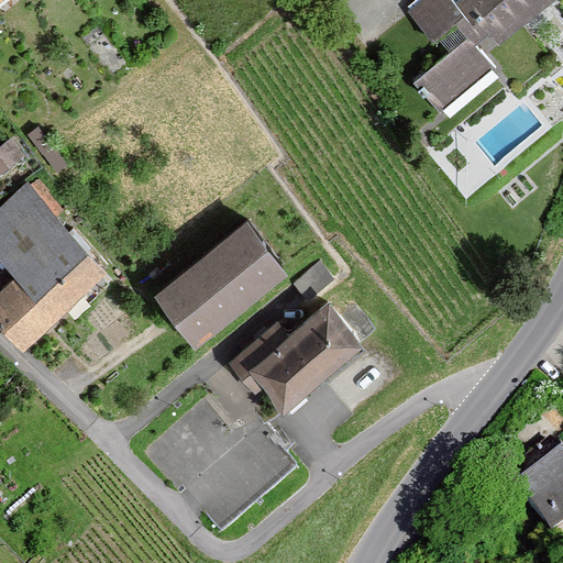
[(539,0),(450,0),(450,1),(449,0),(415,0),(401,11),(427,40),(448,22),(459,34),(406,78),(435,112),(487,67),(466,42),(482,30),(492,42),(539,0)]
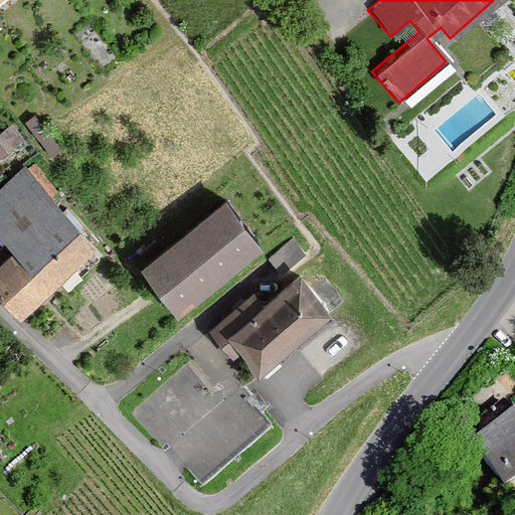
[(11,119),(0,128),(0,148),(2,151),(23,134),(11,119)]
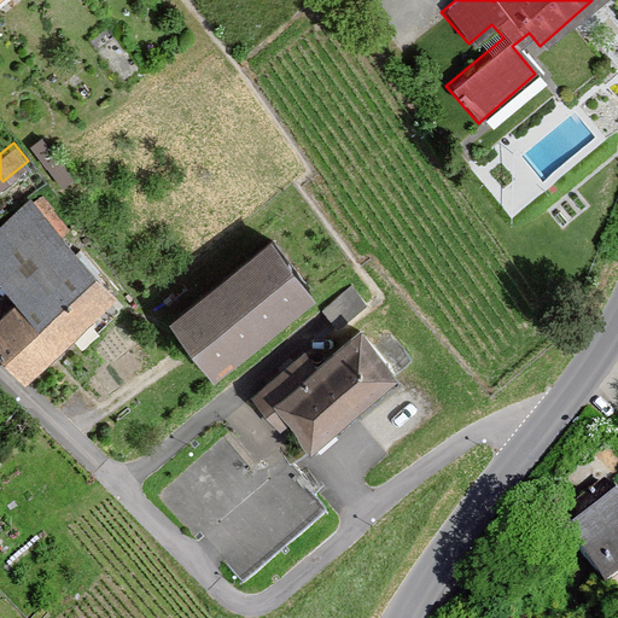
[(73,234),(45,203),(0,242),(0,283),(18,305),(0,321),(0,360),(22,383),(115,297),(63,243),(73,234)]
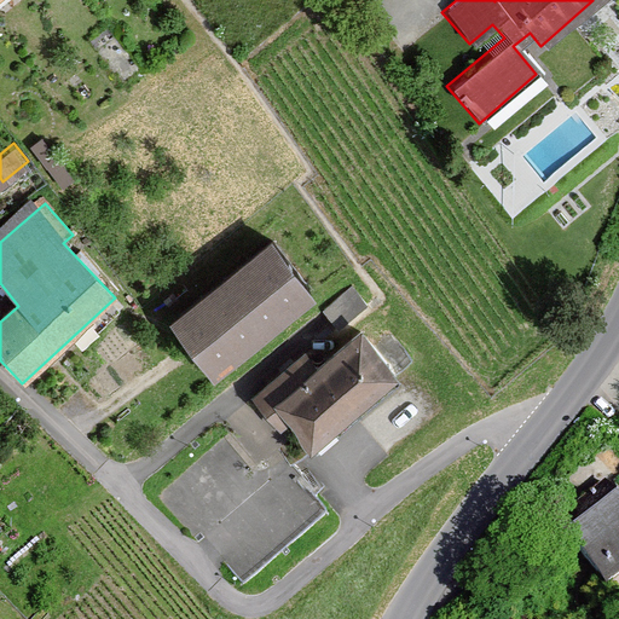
[(215,386),(317,305),(271,247),(168,328),(215,386)]
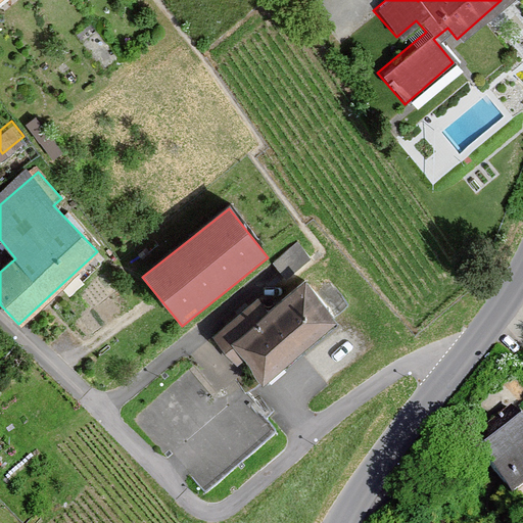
[(312,259),(297,243),(273,264),(287,280),(312,259)]
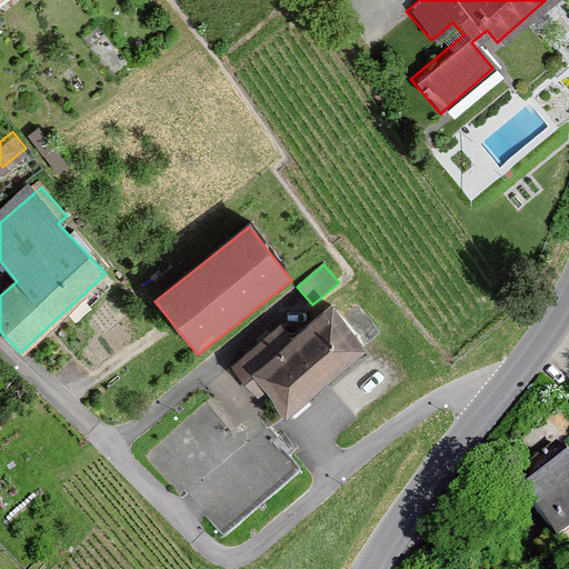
[(287,420),(369,353),(332,308),(290,341),(280,328),(231,368),(258,400),(266,395),(287,420)]
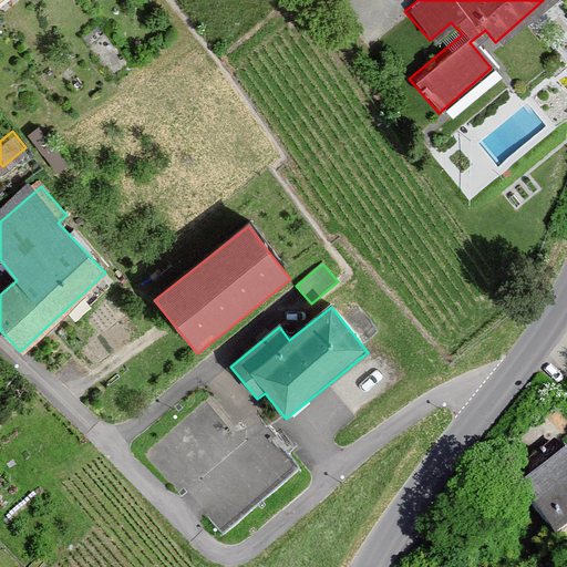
[(543,535),(566,516),(566,474),(554,457),(509,492),(543,535)]
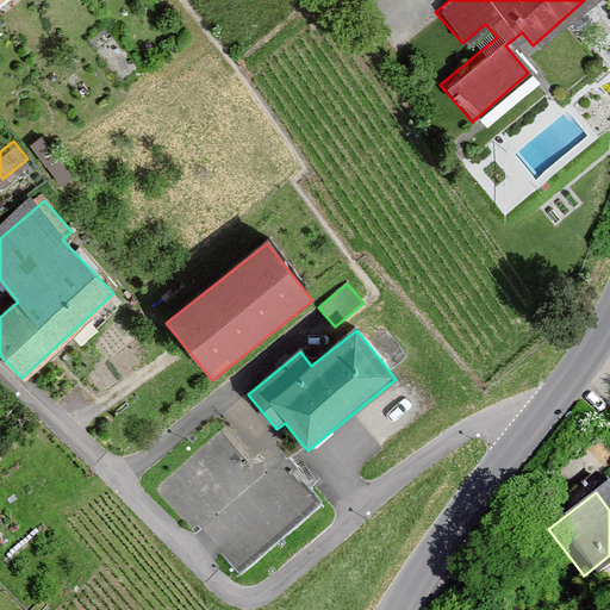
All buildings are outlined.
